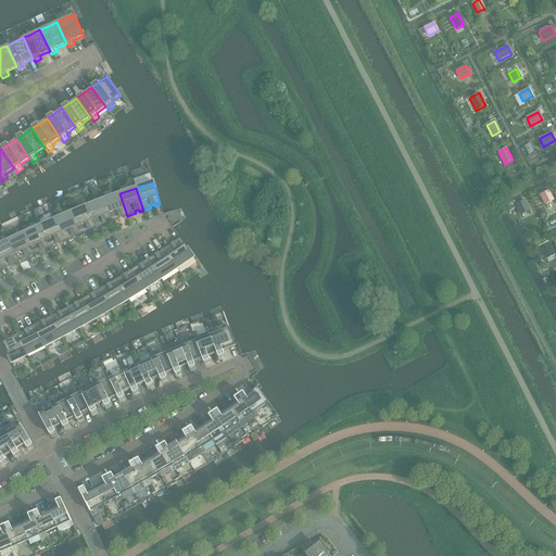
[(548,192),(541,196),(545,205),(554,202),(548,192)]
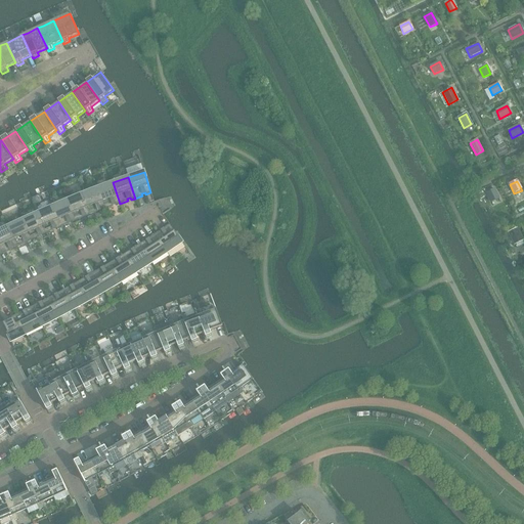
[(120,204),(113,182),(97,188),(105,210),(113,207),(112,204),(115,203),(116,206),(120,204)]
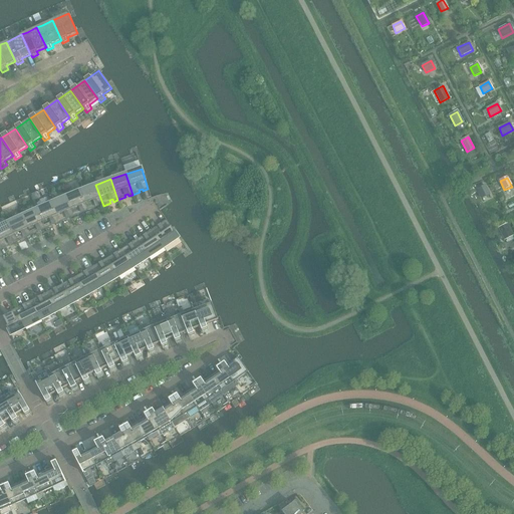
[(103,206),(95,185),(90,187),(80,191),(89,211),(95,208),(94,206),(98,205),(99,207),(103,206)]
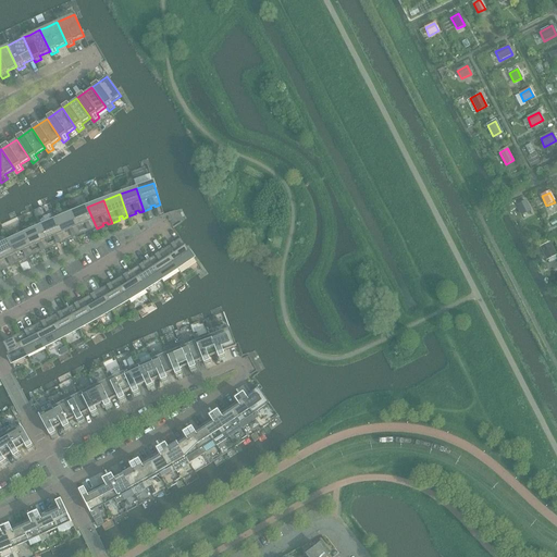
[(525,202),(518,206),(522,215),(530,211),(525,202)]
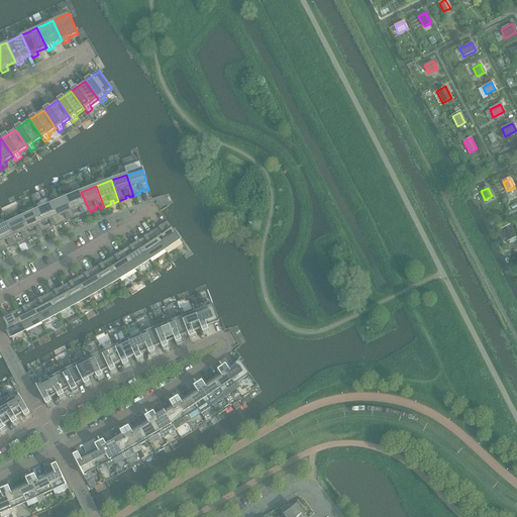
[(90,212),(81,192),(66,198),(75,218),(82,215),(81,213),(84,211),(85,214),(90,212)]
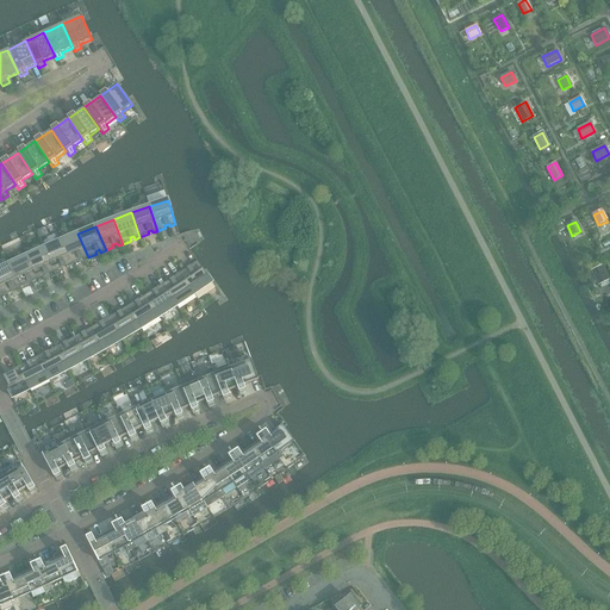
[(88,257),(78,234),(73,236),(61,241),(70,265),(79,261),(78,259),(82,256),(83,260),(88,257)]
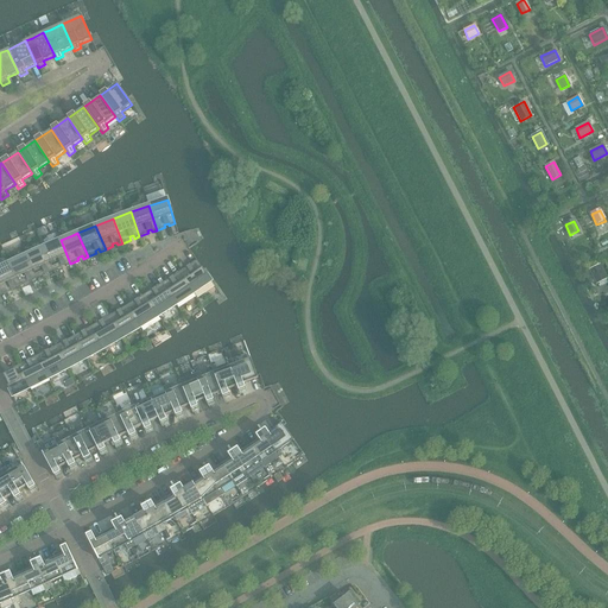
[(70,264),(61,240),(43,247),(54,272),(62,267),(61,265),(64,263),(65,266),(70,264)]
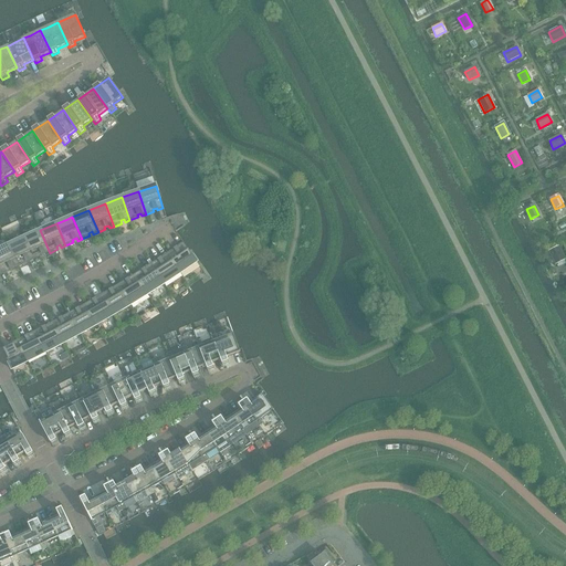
[(50,253),(40,230),(24,238),(34,260),(42,257),(41,253),(44,252),(45,254),(50,253)]
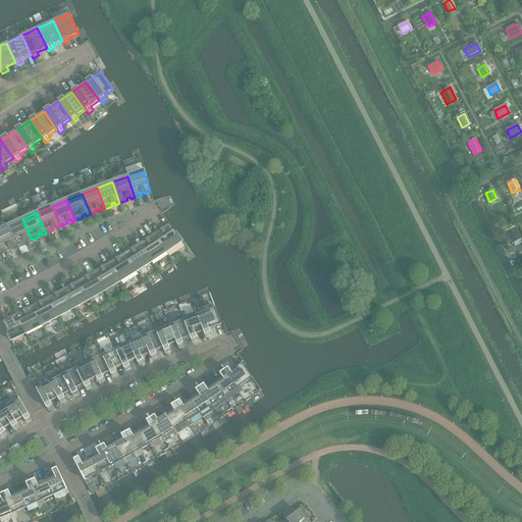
[(32,240),(22,219),(7,226),(17,247),(24,243),(23,241),(27,239),(28,242),(32,240)]
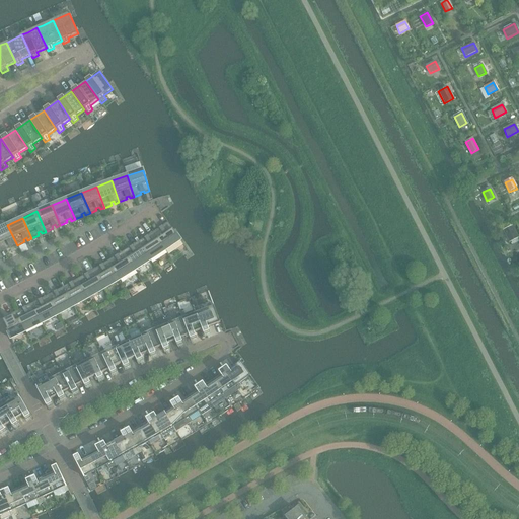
[(180,240),(172,228),(172,229),(167,222),(162,226),(163,228),(160,230),(159,228),(153,232),(165,250),(180,240)]
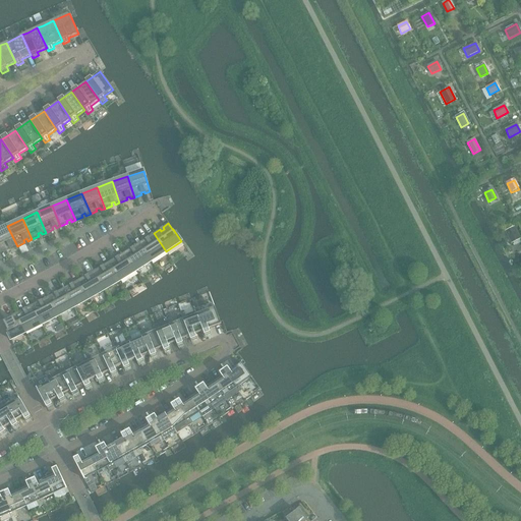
[(17,246),(7,226),(0,229),(0,246),(3,252),(10,249),(8,246),(12,245),(13,247),(17,246)]
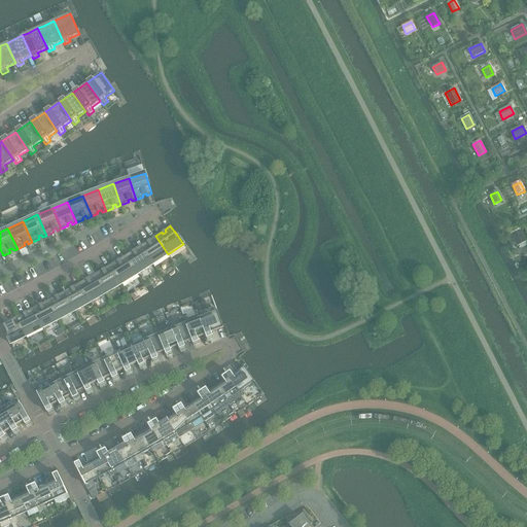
[(519,231),(512,235),(518,245),(525,241),(519,231)]
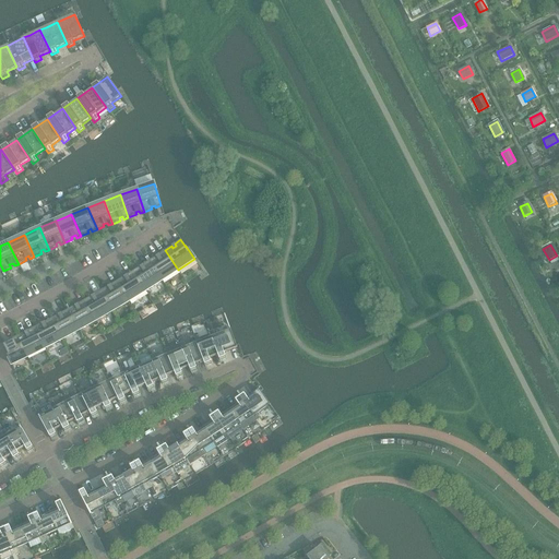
[(178,270),(165,250),(158,254),(161,257),(157,259),(155,257),(149,261),(162,281),(178,270)]
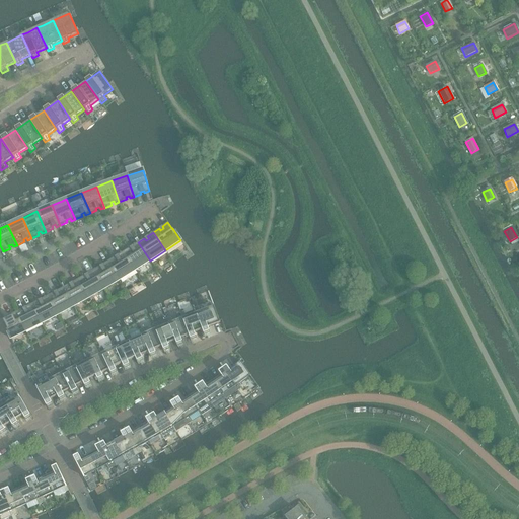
[(150,261),(138,242),(133,245),(134,248),(131,250),(130,247),(124,251),(135,271),(150,261)]
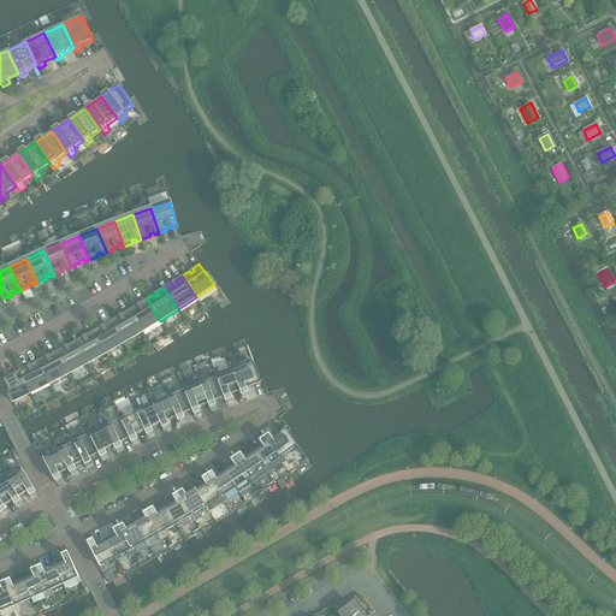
[(160,321),(147,298),(140,303),(141,306),(138,308),(136,306),(129,309),(142,332),(160,321)]
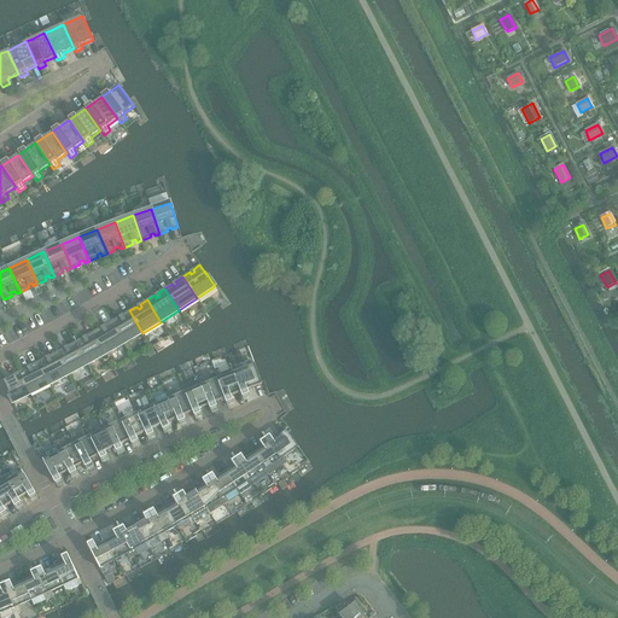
[(143,333),(129,310),(122,315),(124,318),(121,320),(118,318),(111,321),(124,343),(124,344),(143,333)]
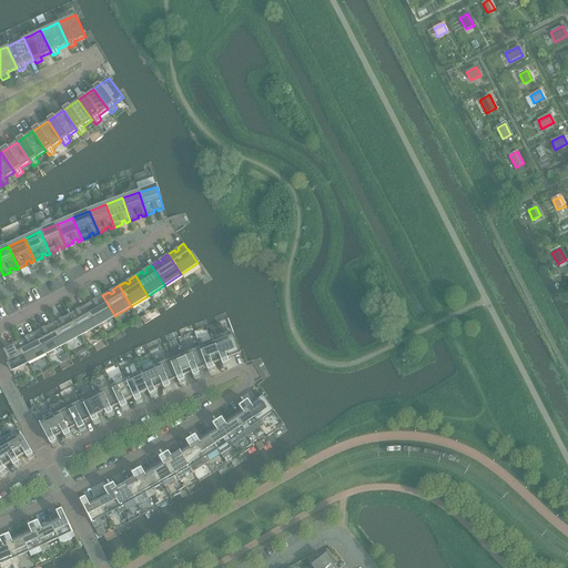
[(114,315),(102,295),(95,300),(98,302),(94,304),(92,301),(85,305),(92,315),(98,326),(114,316),(114,315)]
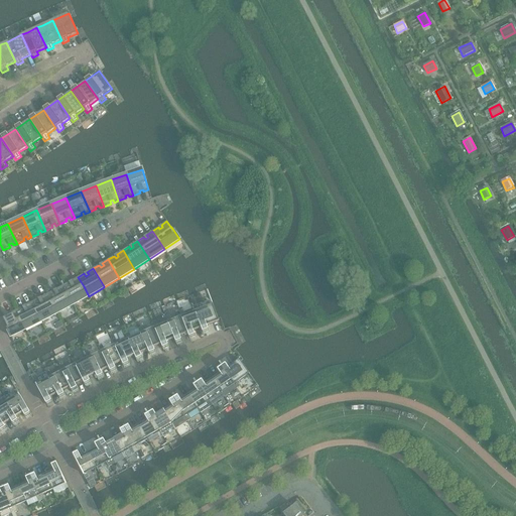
[(89,296),(84,286),(78,277),(72,280),(73,283),(70,284),(69,282),(62,286),(73,305),(89,296)]
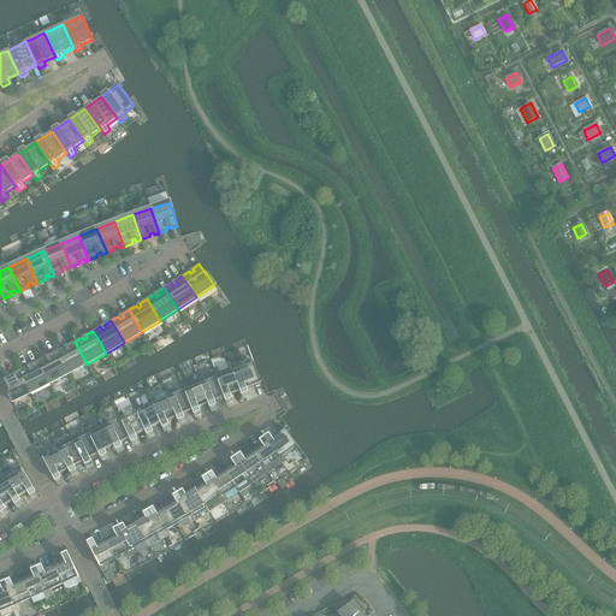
[(87,365),(75,342),(67,345),(69,348),(65,350),(64,347),(55,351),(69,374),(87,365)]
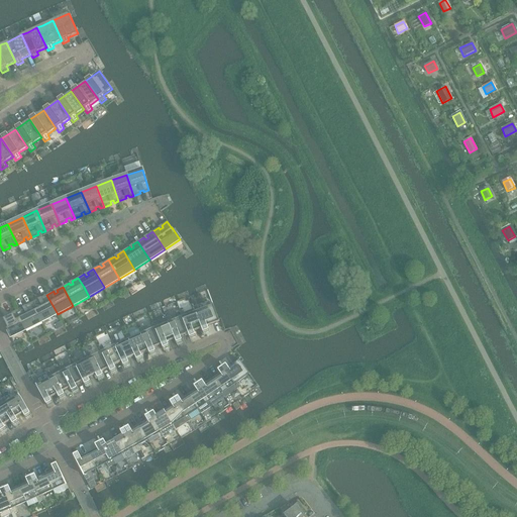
[(58,314),(46,295),(41,298),(42,300),(39,302),(37,299),(31,303),(41,322),(58,314)]
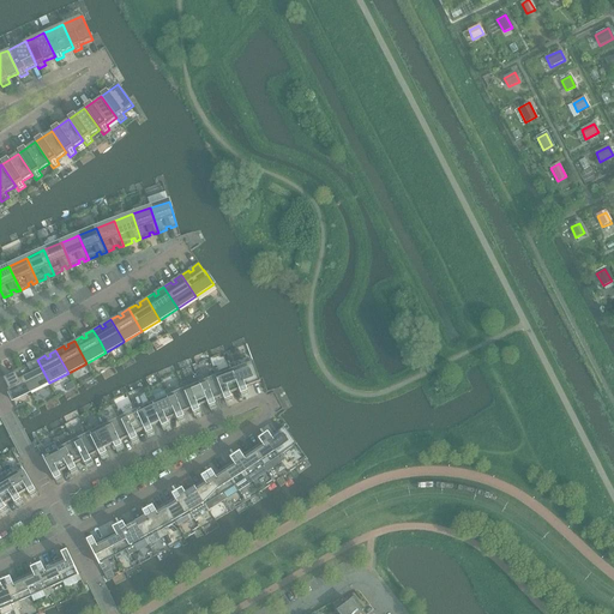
[(49,383),(37,360),(30,363),(31,366),(28,368),(26,365),(18,369),(30,392),(49,383)]
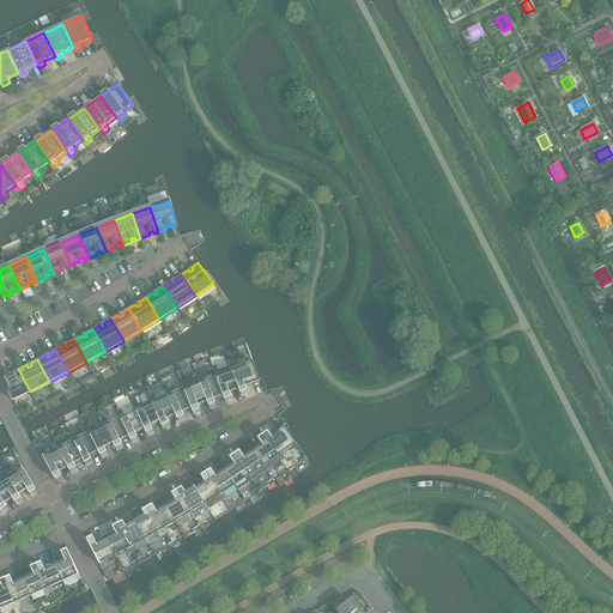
[(261,381),(254,362),(236,369),(234,363),(229,364),(231,370),(238,389),(241,396),(249,394),(247,387),(261,381)]
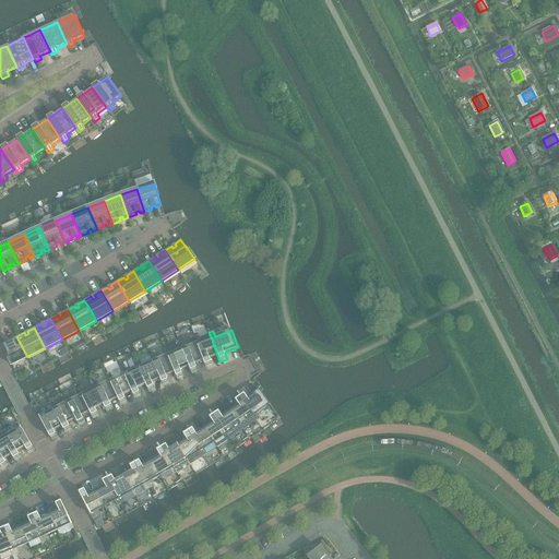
[(27,357),(16,336),(12,339),(13,341),(3,345),(8,354),(7,355),(11,365),(27,357)]
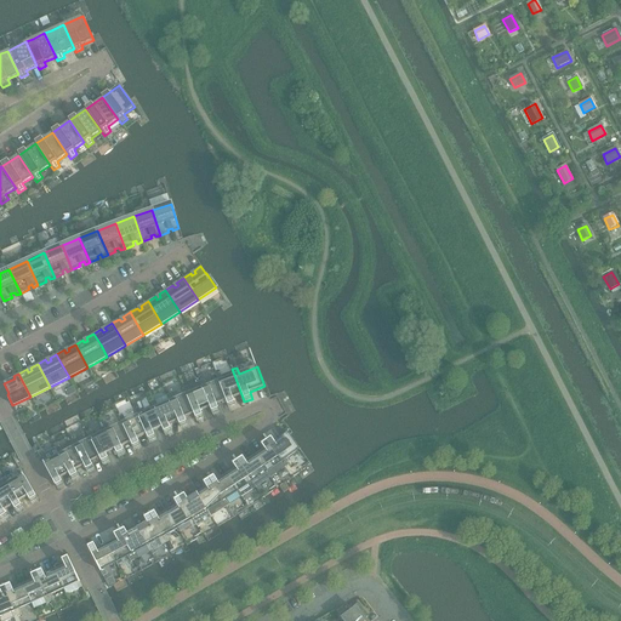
[(241,394),(234,375),(222,380),(220,374),(216,375),(218,382),(226,400),(228,408),(235,405),(233,398),(241,394)]
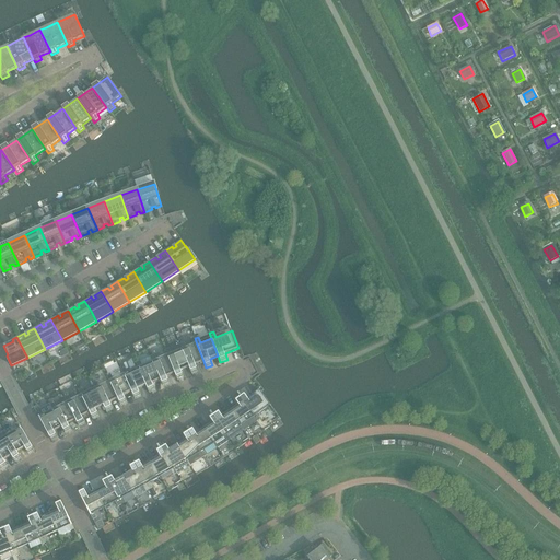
[(203,361),(197,345),(186,348),(184,342),(179,345),(189,368),(191,373),(198,371),(195,364),(203,361)]
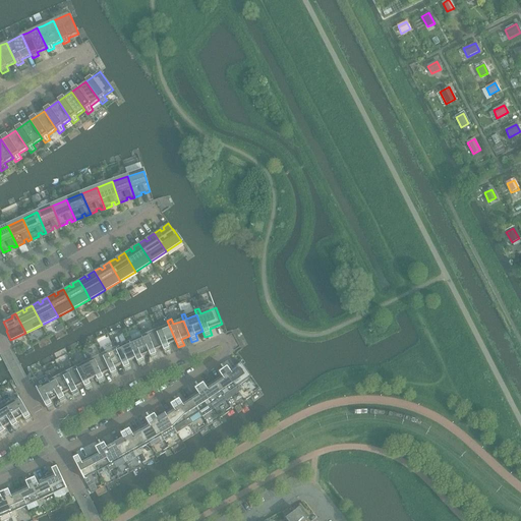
[(176,342),(167,321),(154,326),(156,331),(162,347),(165,353),(170,351),(168,345),(176,342)]
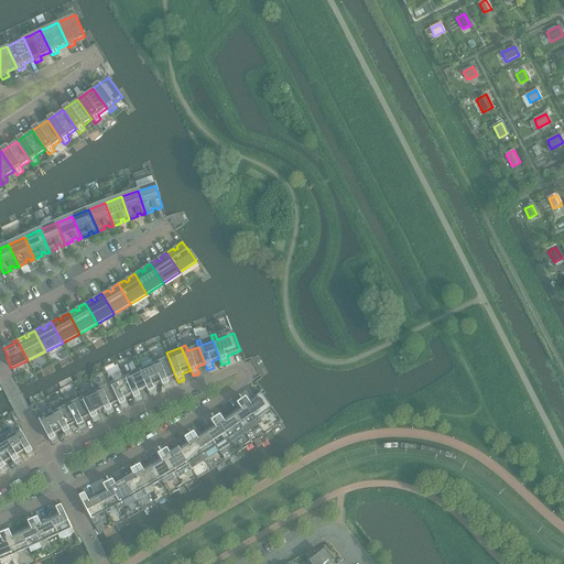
[(175,376),(169,358),(158,364),(155,358),(151,359),(154,365),(161,382),(164,388),(170,386),(167,379),(175,376)]
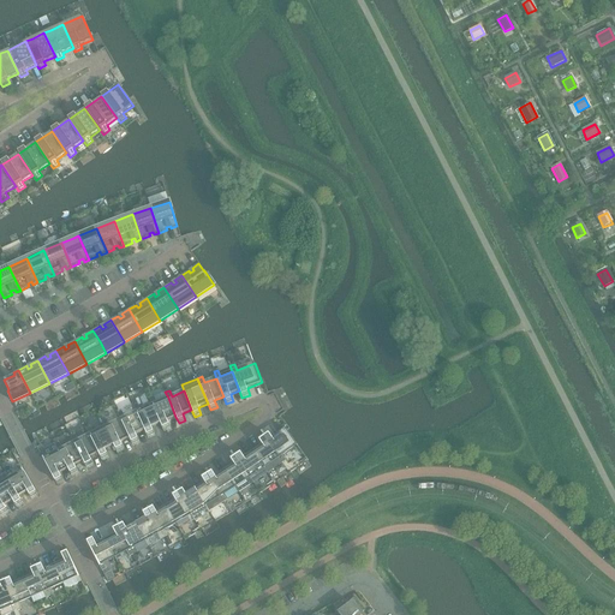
[(175,417),(168,398),(165,392),(154,398),(154,396),(149,399),(151,405),(160,424),(163,430),(169,428),(167,421),(175,417)]
